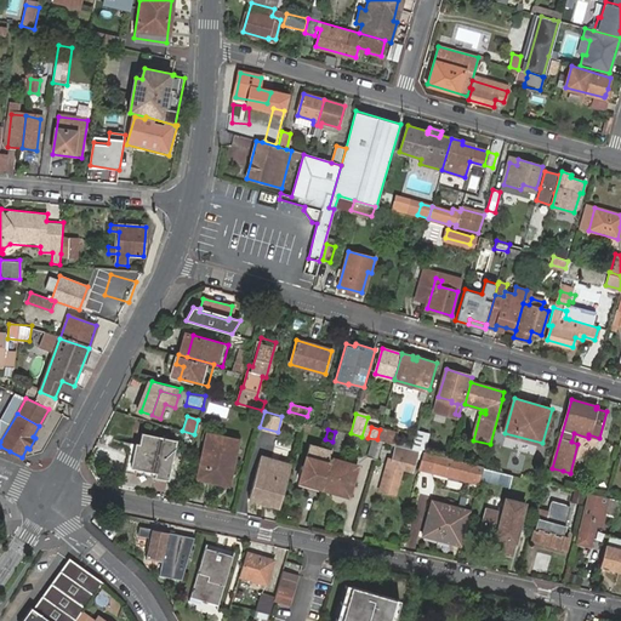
[(377,439),(382,440),(388,443),(391,432),(380,429),(377,439)]
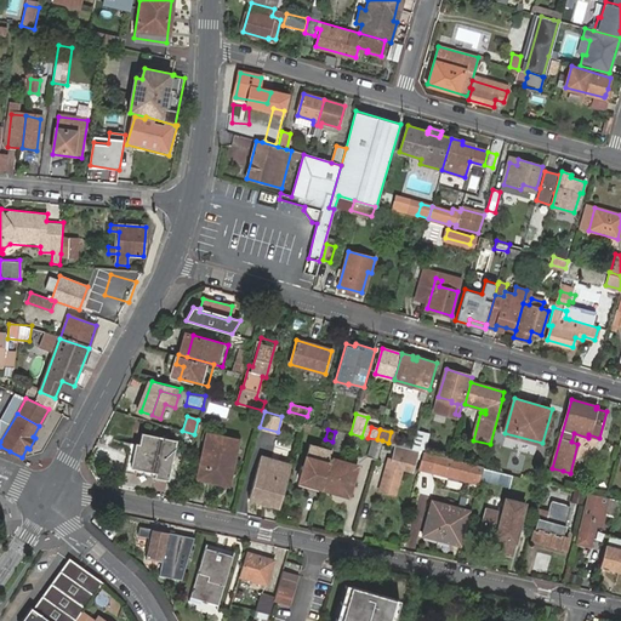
[(417,429),(412,449),(425,453),(429,433),(417,429)]
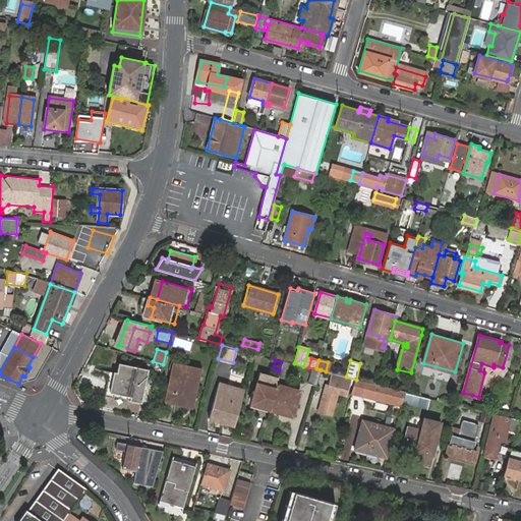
[(115,371),(110,392),(131,396),(130,400),(140,402),(148,369),(119,362),(117,372),(115,371)]
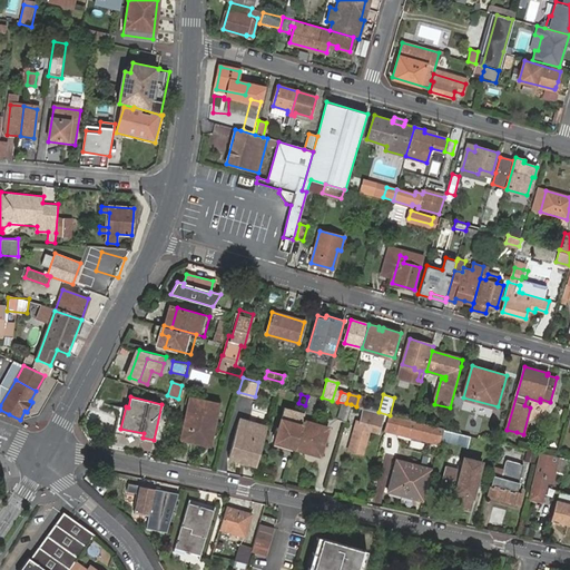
[(190,396),(180,436),(209,443),(218,403),(190,396)]
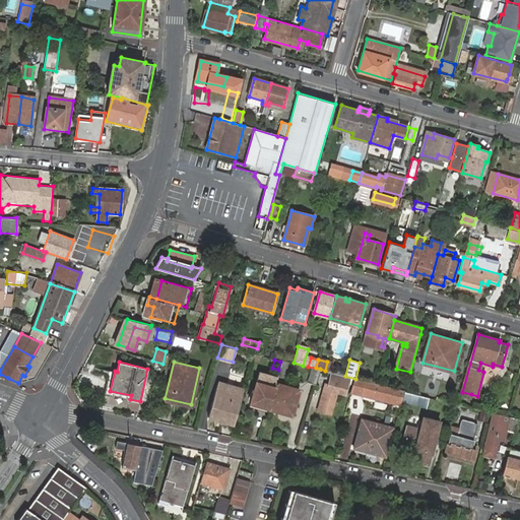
[(309,369),(307,380),(314,382),(317,371),(309,369)]
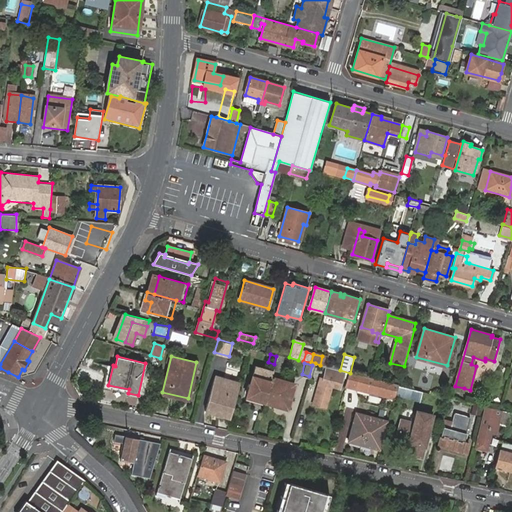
[(328,369),(327,373),(344,378),(345,374),(328,369)]
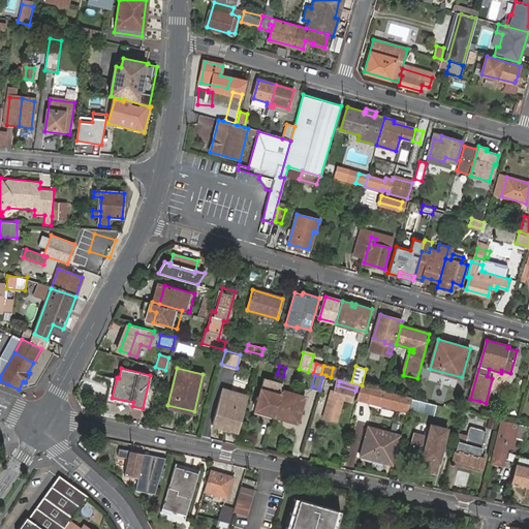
[(250,392),(223,384),(213,421),(240,428),(250,392)]
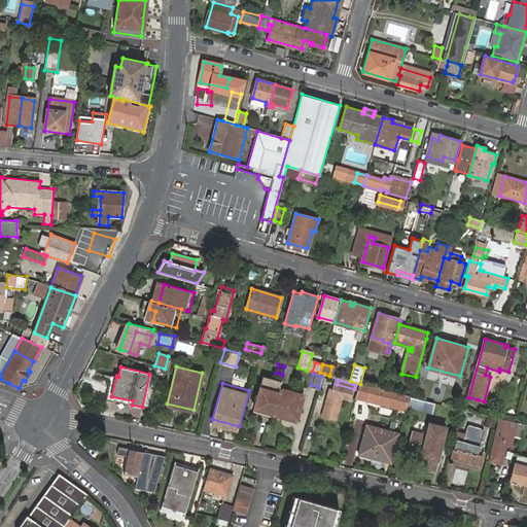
[(343,398),(351,400),(354,389),(337,384),(335,391),(331,390),(325,417),(338,420),(343,398)]
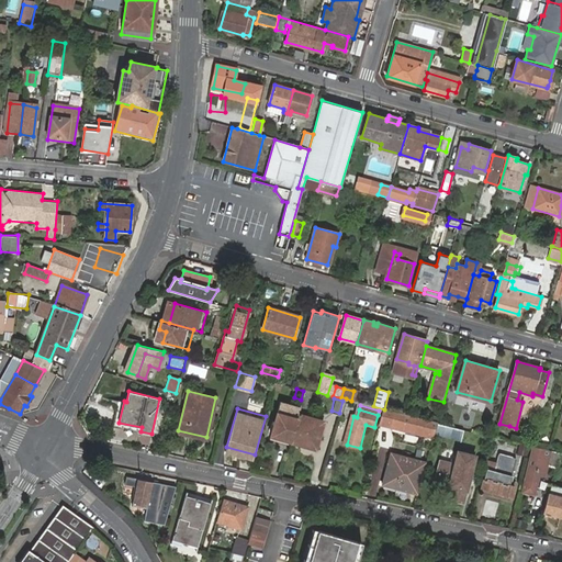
[(406,414),(385,409),(381,425),(434,438),(435,435),(438,423),(406,414)]
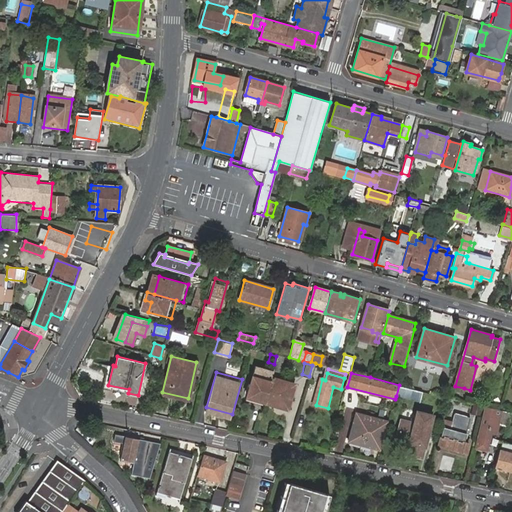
[(247,396),(265,402),(271,382),(252,376),(247,396)]
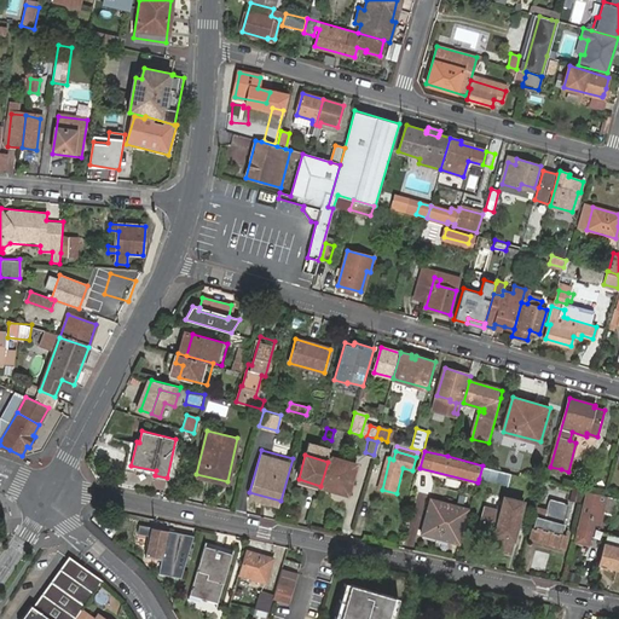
[(328,462),(320,486),(347,493),(356,464),(329,457),(328,462)]
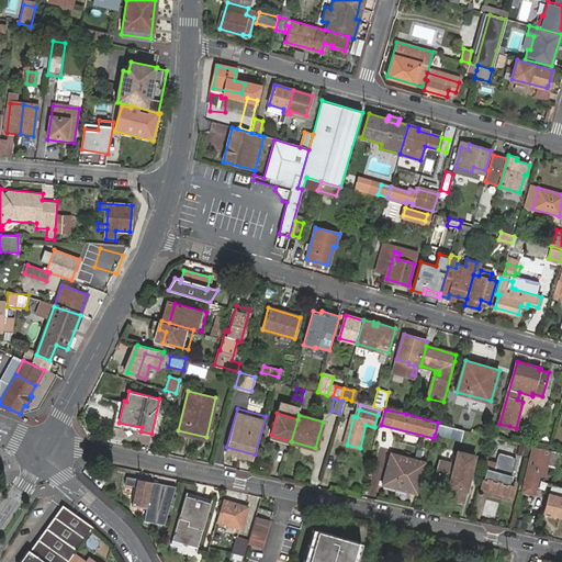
[(461,441),(464,430),(438,423),(435,435),(461,441)]
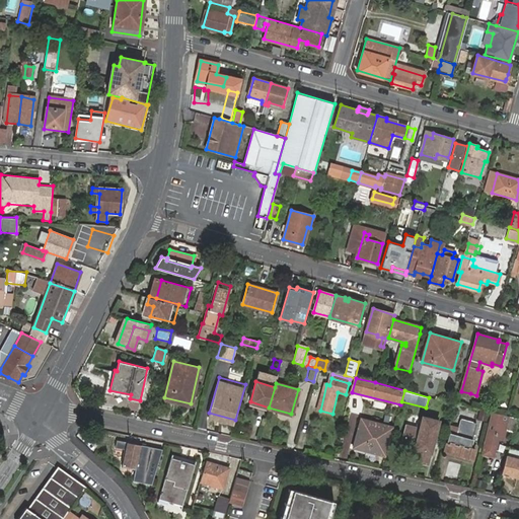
[(501,428),(514,431),(517,419),(507,416),(503,415),(503,418),(496,416),(494,423),(492,422),(489,432),(499,435),(501,428)]
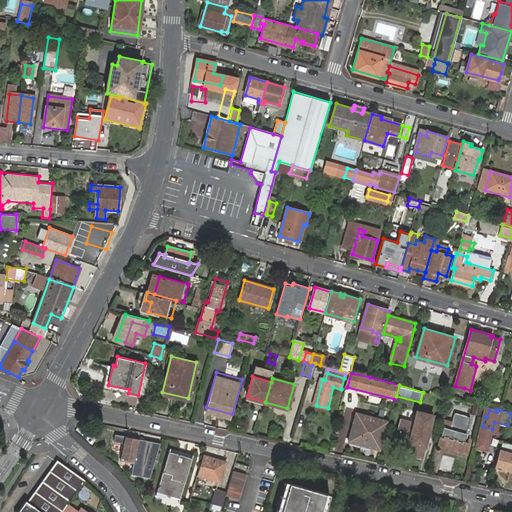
[(413,439),(410,455),(421,457),(432,414),(416,411),(413,422),(401,420),(397,436),(408,438),(413,439)]
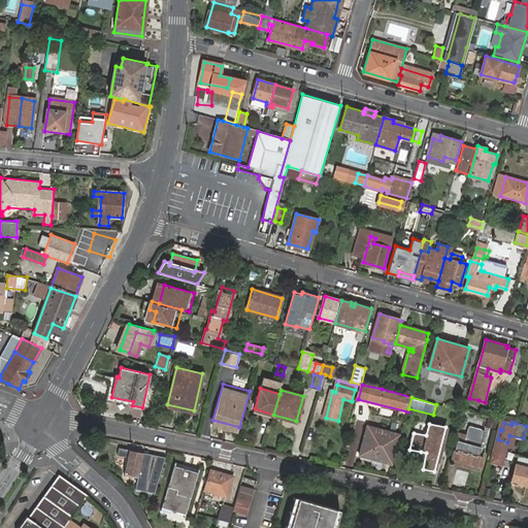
[(366,426),(360,450),(384,456),(383,460),(392,462),(398,434),(366,426)]
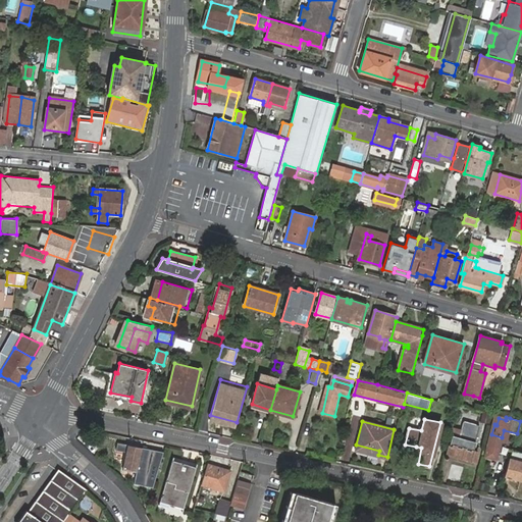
[(453,434),(448,454),(476,461),(478,451),(473,450),(474,445),(476,446),(477,440),(475,440),(479,425),(463,421),(460,436),(453,434)]
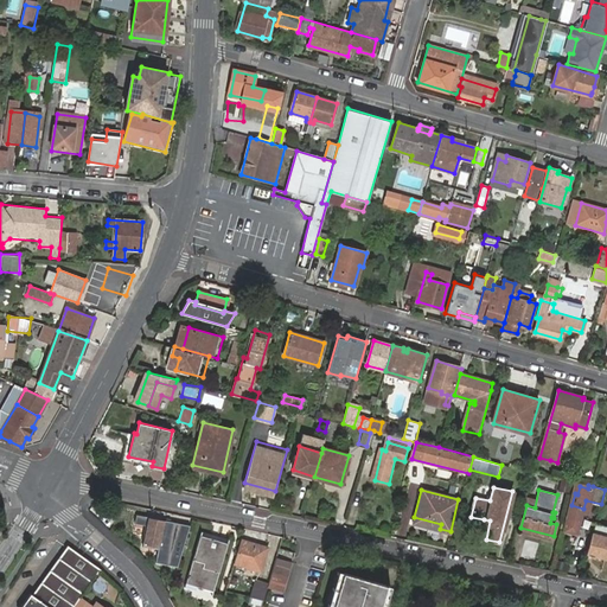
[(155,563),(178,568),(191,525),(138,513),(135,523),(147,525),(142,544),(159,548),(155,563)]
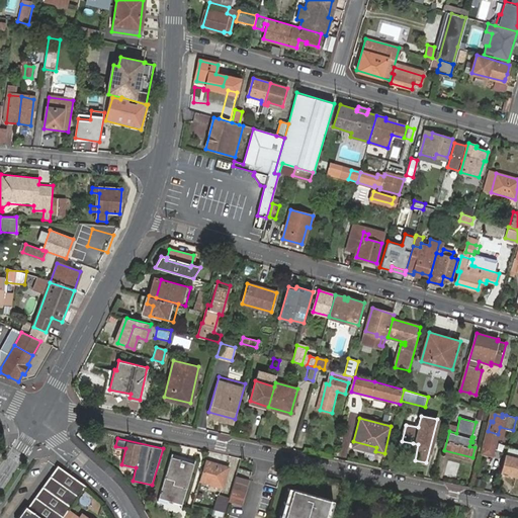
[(376,447),(353,441),(352,446),(375,451),(376,447)]
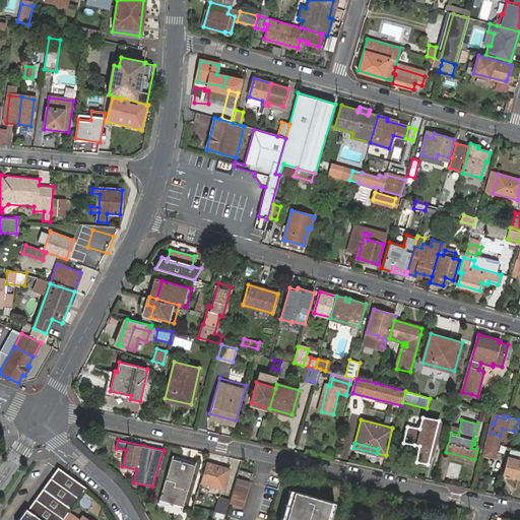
[(410,460),(416,462),(419,446),(414,445),(410,460)]
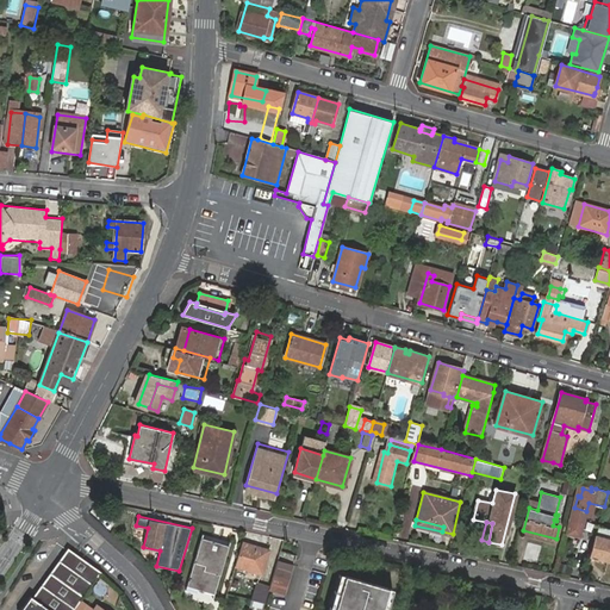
[(609,530),(598,528),(597,534),(609,537),(609,530)]
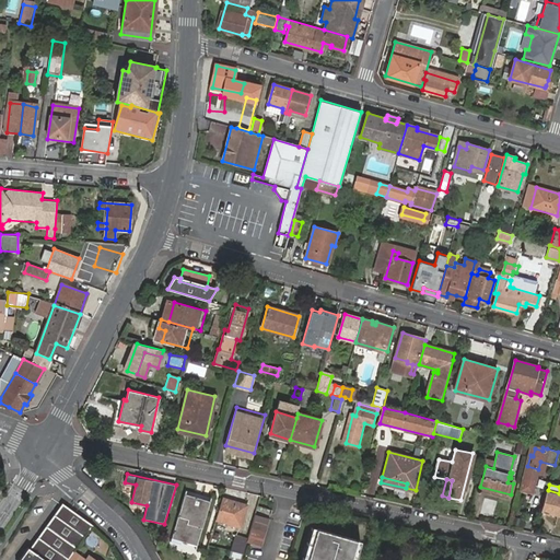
[(541,512),(559,515),(559,494),(547,492),(541,512)]
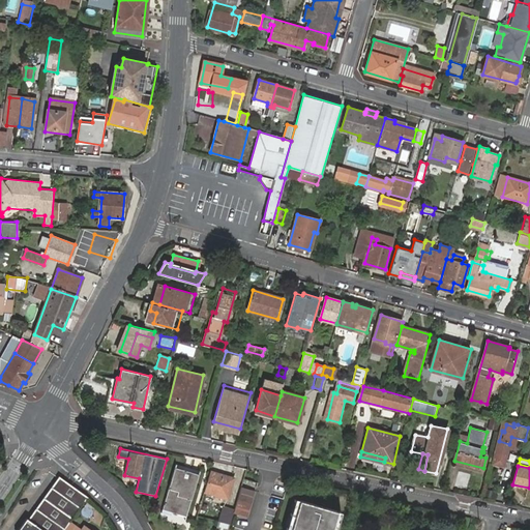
[(175,467),(163,509),(185,516),(198,474),(175,467)]
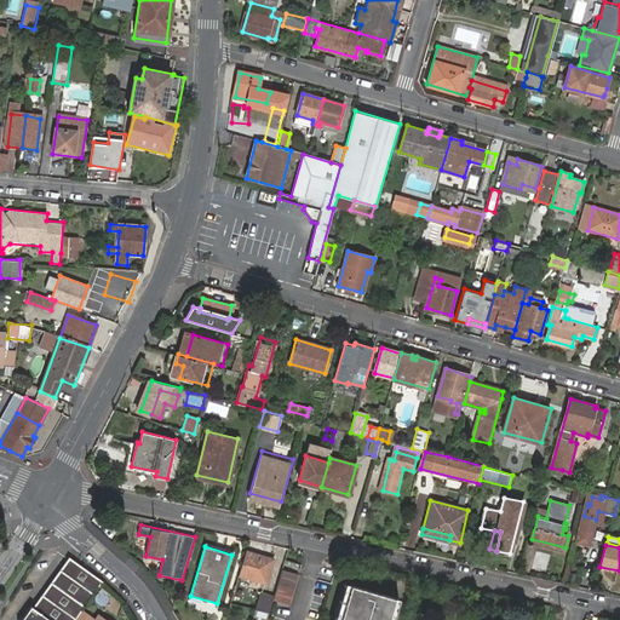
[(271,558),(246,552),(240,574),(265,581),(269,570),(268,570),(271,558)]
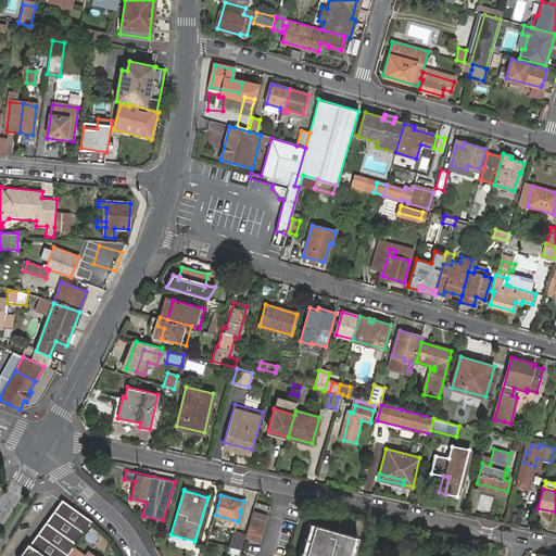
[(66,555),(78,540),(92,519),(63,498),(30,543),(28,542),(17,555),(66,555)]
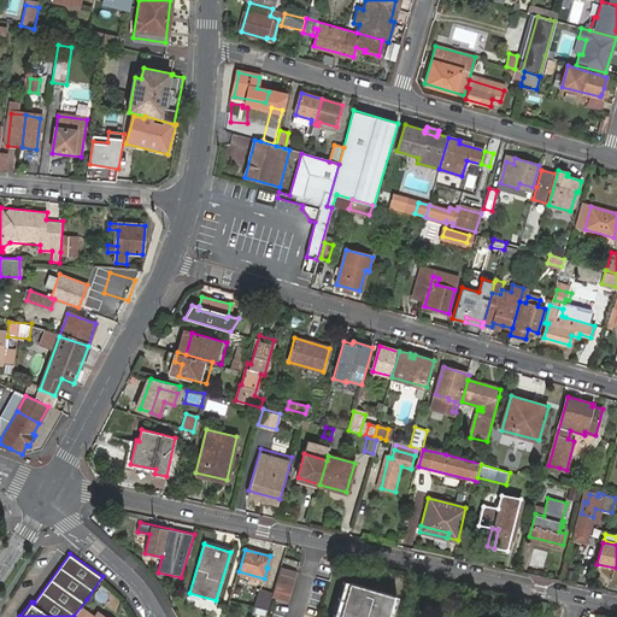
[(274,592),(272,597),(288,600),(299,562),(283,558),(280,570),(274,592)]
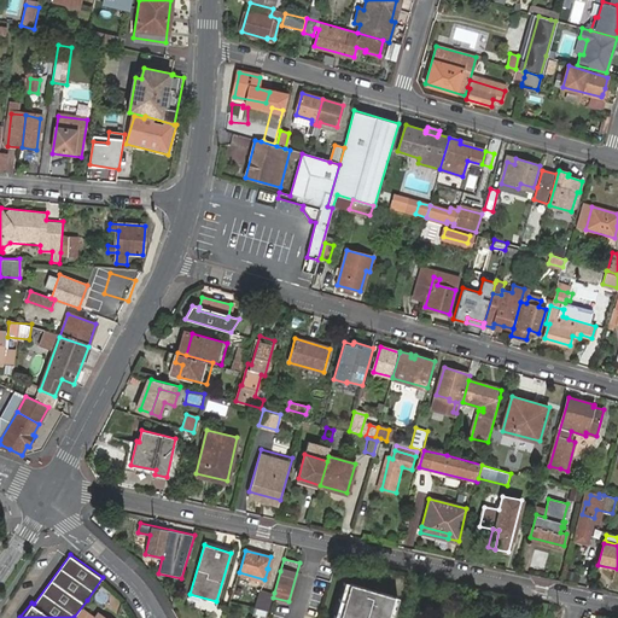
[(333,617),(336,617),(338,617),(349,582),(344,581),(333,617)]
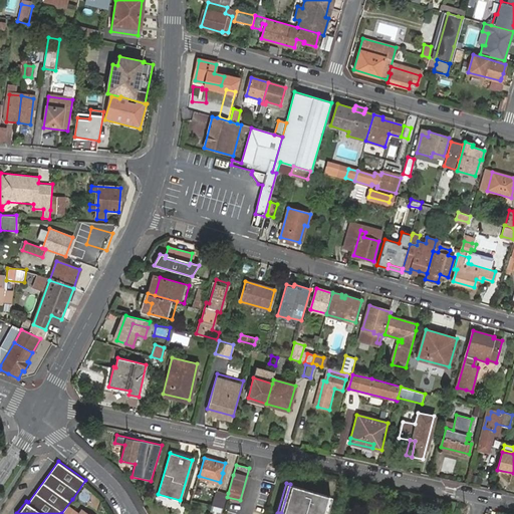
[(319,513),(325,495),(290,484),(281,513),(319,513)]
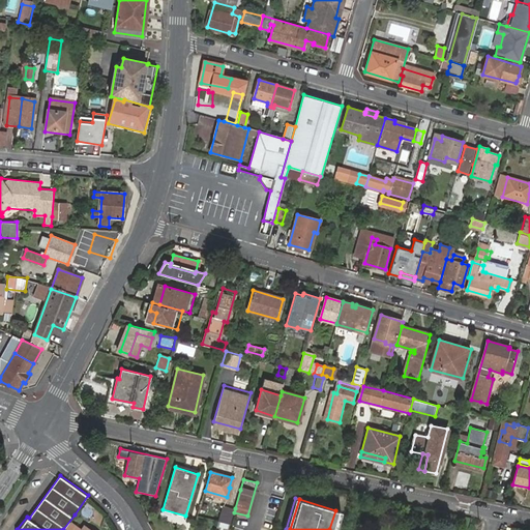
[(219,520),(231,523),(234,512),(235,508),(225,505),(219,520)]
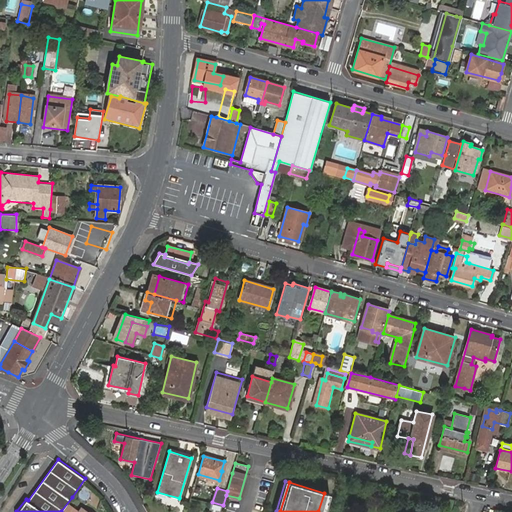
[(323,511),(329,494),(324,493),(318,511),(323,511)]
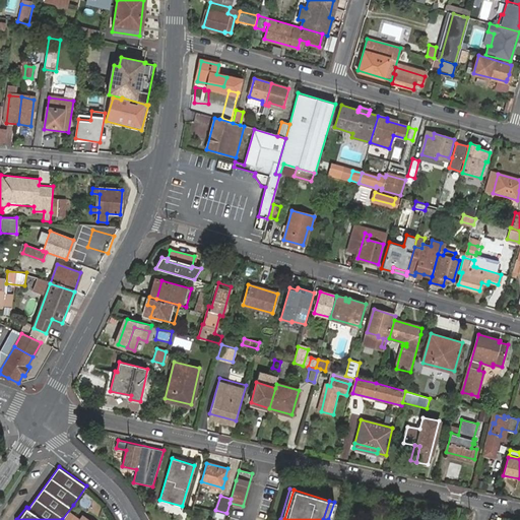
[(211,519),(223,519),(226,513),(215,510),(214,509),(211,519)]
